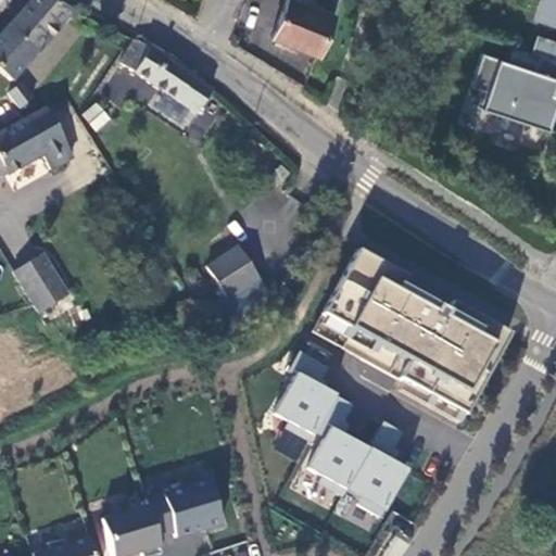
[(0,72),(11,80),(72,12),(49,0),(32,0),(0,36),(0,72)]
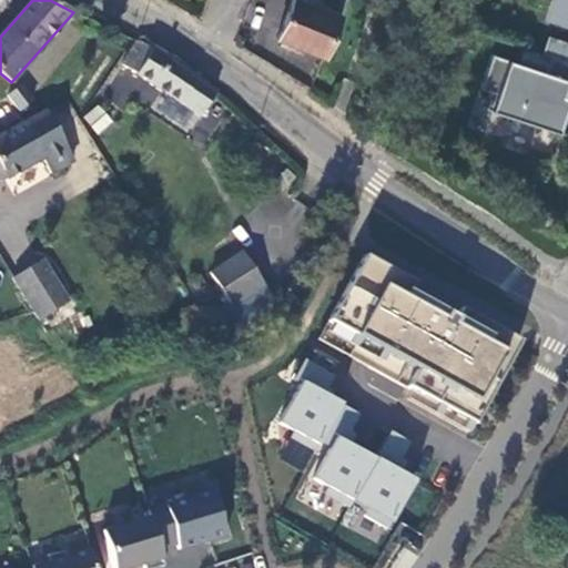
[(292,0),(276,39),(323,58),(340,17),(330,12),(332,7),(315,0),(292,0)]
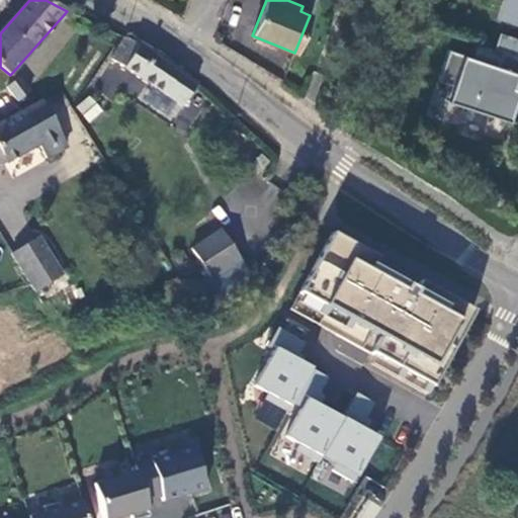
[(517,0),(502,0),(496,21),(517,27),(517,0)]
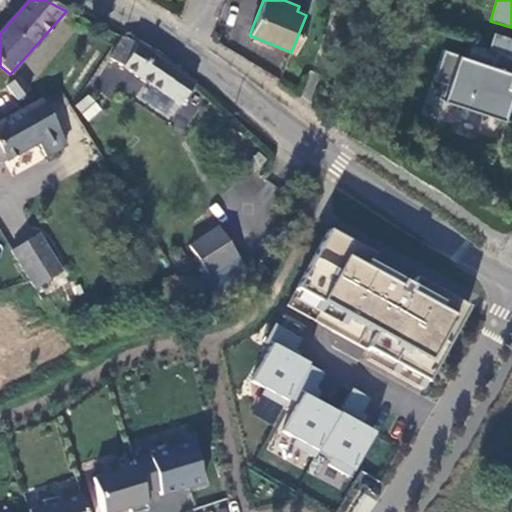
[(511,39),(493,33),(486,49),(511,56),(511,39)]
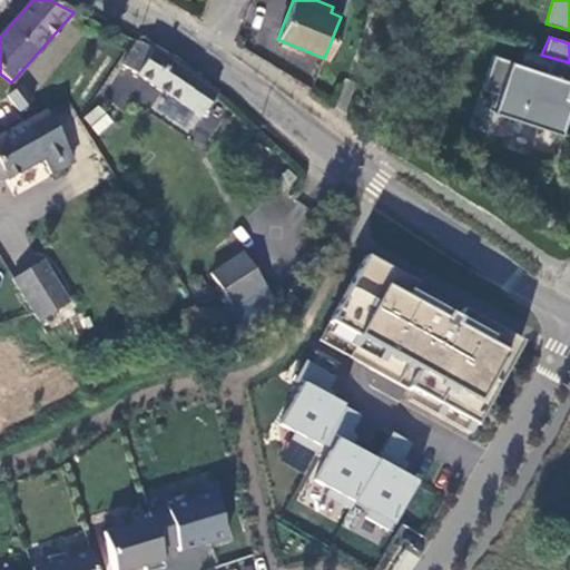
[(200,117),(216,92),(197,76),(167,56),(166,57),(151,48),(136,40),(121,65),(136,74),(149,82),(166,95),(200,117)]
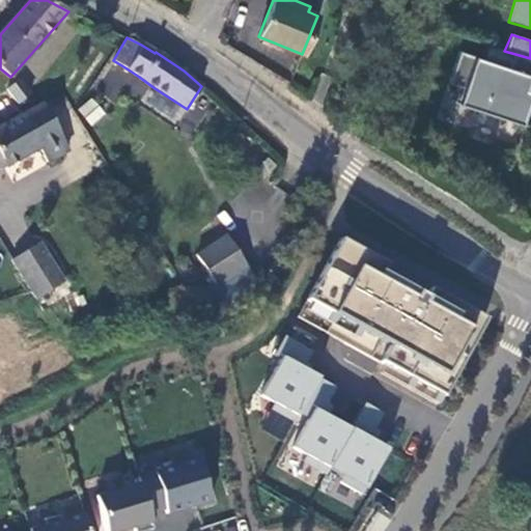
[(505,66),(509,53),(504,51),(485,45),(480,58),(505,66)]
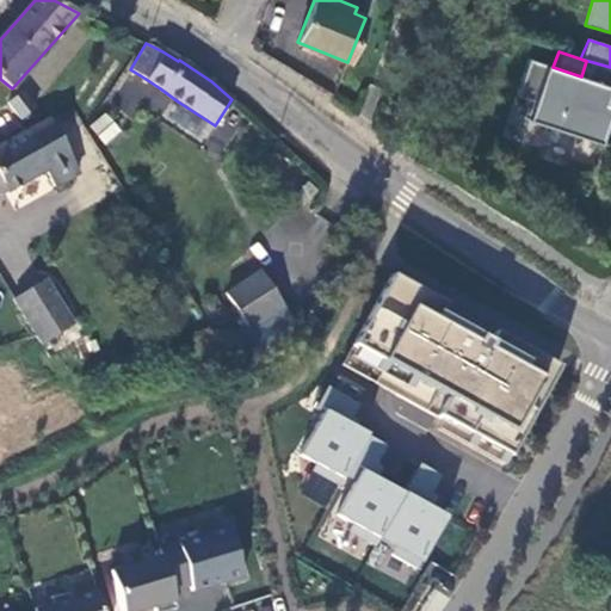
[(586,61),(581,76),(553,67),(524,57),(512,96),(523,99),(517,117),(594,143),(608,107),(610,107),(610,67),(587,60),(586,61)]
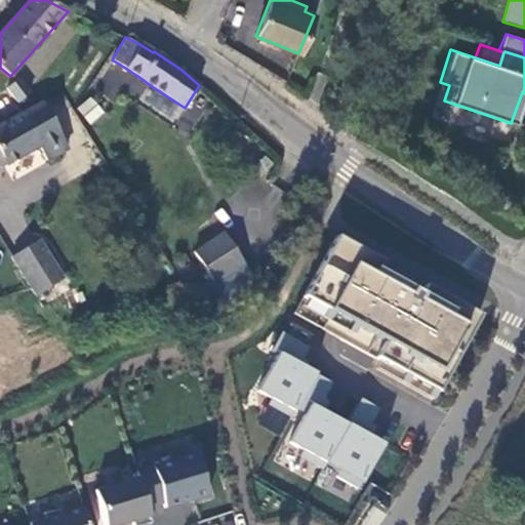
[(7,88),(17,102),(30,93),(19,79),(7,88)]
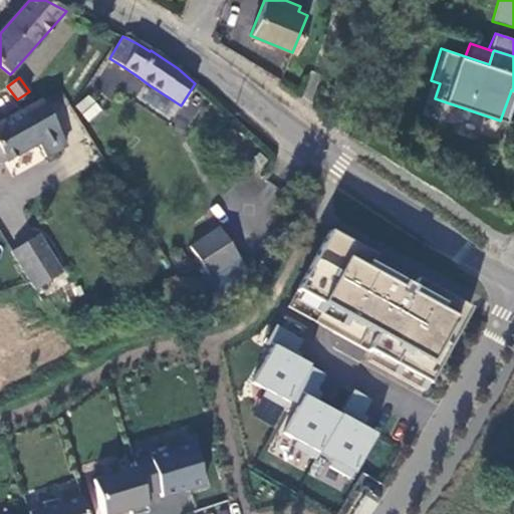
[(17,99),(15,100),(22,111),(38,103),(29,91),(17,99)]
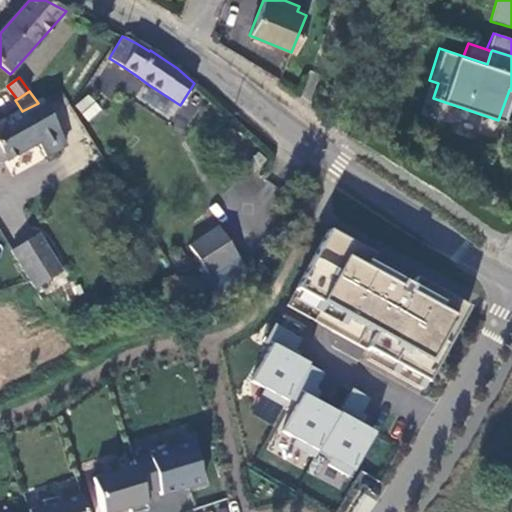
[(88,121),(102,110),(89,93),(74,105),(88,121)]
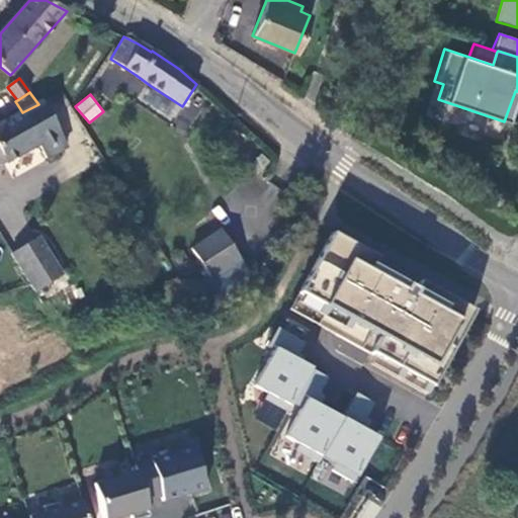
[(0,124),(0,155),(4,163),(5,164),(38,146),(46,159),(66,148),(40,102),(38,104),(22,112),(0,124)]
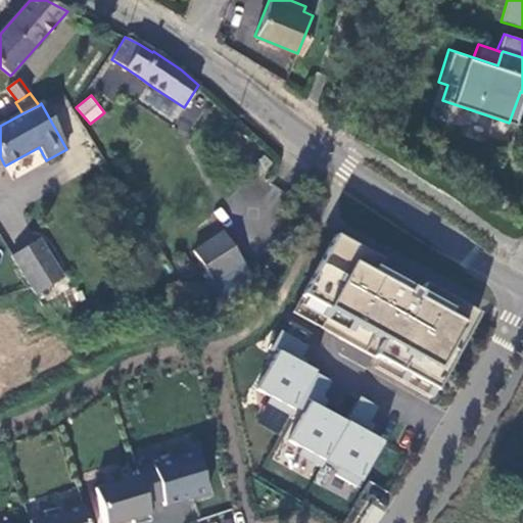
[(243,264),(224,233),(193,253),(212,283),(243,264)]
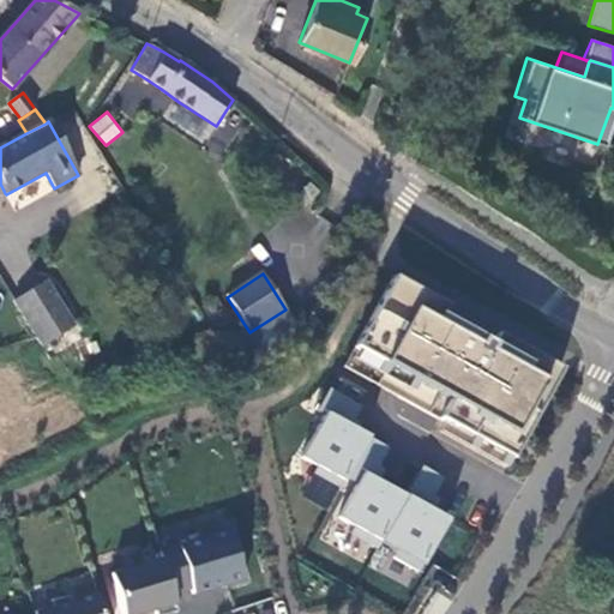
[(483,327),(392,277),(343,368),(511,461),(560,371),(483,327)]
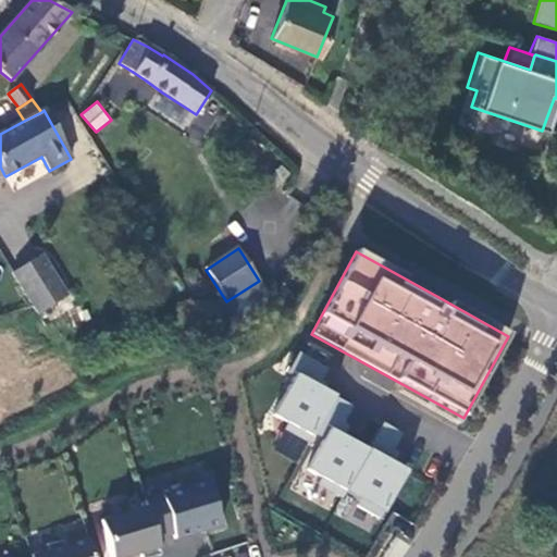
[(67,296),(41,255),(12,273),(37,314),(67,296)]
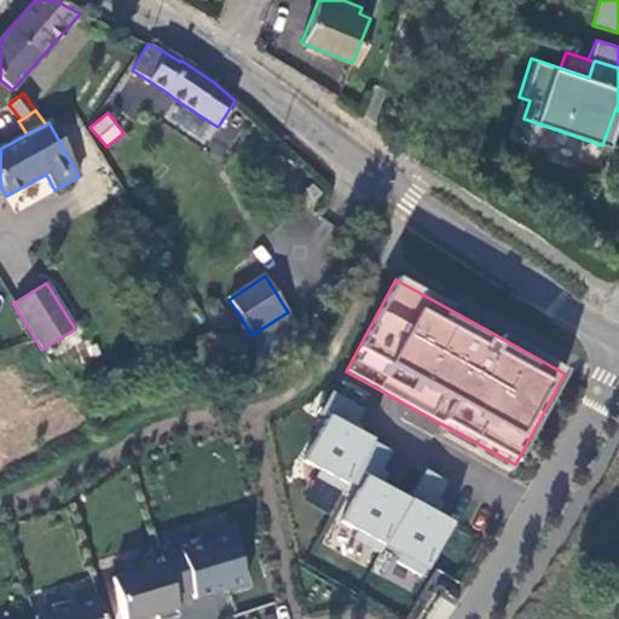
[(351,432),(363,410),(330,393),(318,416),(325,420),(302,463),(345,486),(352,474),(363,480),(340,522),(357,532),(352,541),(380,555),(383,547),(399,555),(394,563),(422,577),(450,526),(428,514),(445,484),(424,472),(408,502),(372,482),(389,452),(351,432)]
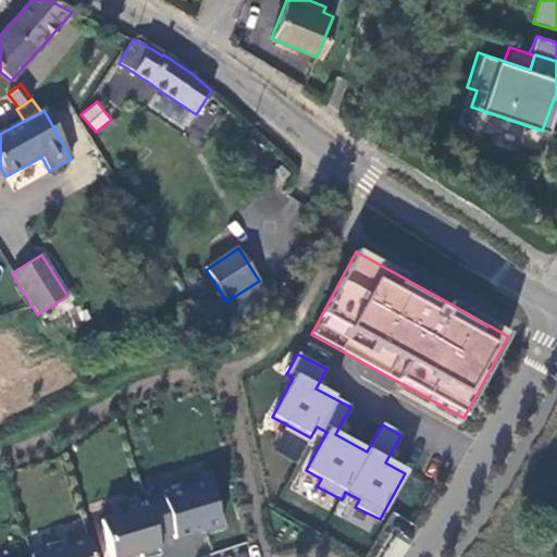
[(174,540),(221,525),(208,482),(145,502),(146,507),(156,539),(173,534),(174,540)]
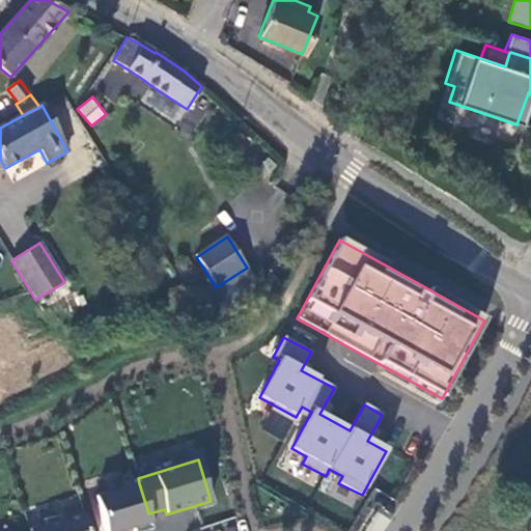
[(134,530),(147,530),(154,529),(148,513),(139,483),(94,497),(105,530),(126,530),(134,529),(134,530)]
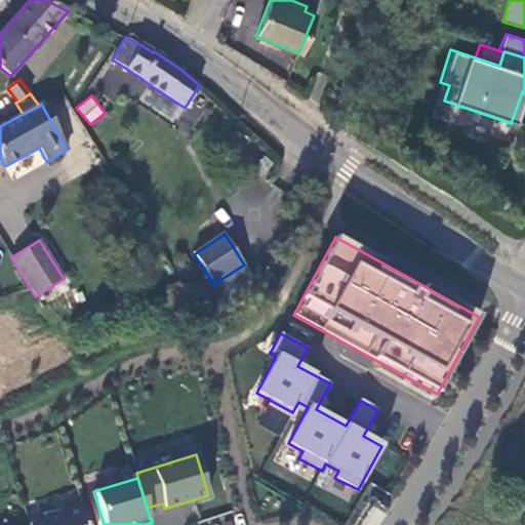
[(87,524),(83,508),(59,515),(58,510),(42,515),(43,520),(29,524),(87,524)]
